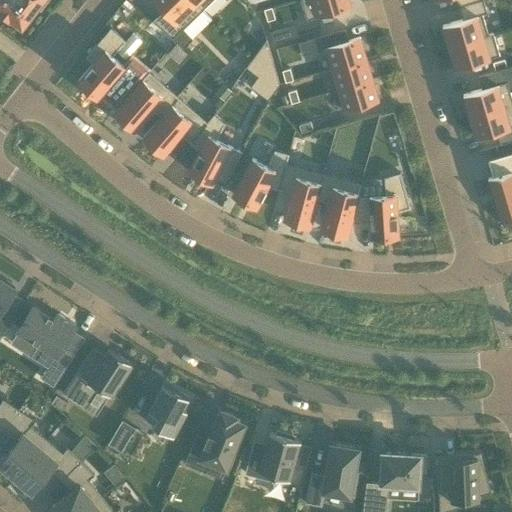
[(41,10),(47,0),(0,0),(0,12),(7,18),(8,19),(9,18),(22,27),(37,7),(41,10)]
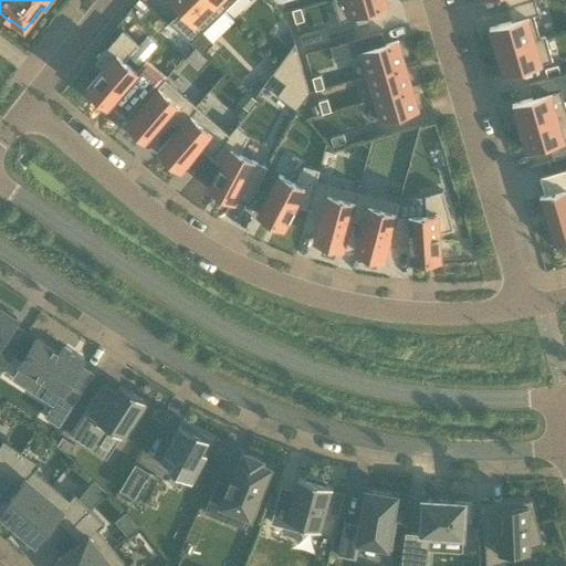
[(223,10),(213,0),(170,0),(182,11),(168,23),(202,52),(212,40),(201,31),(223,10)]
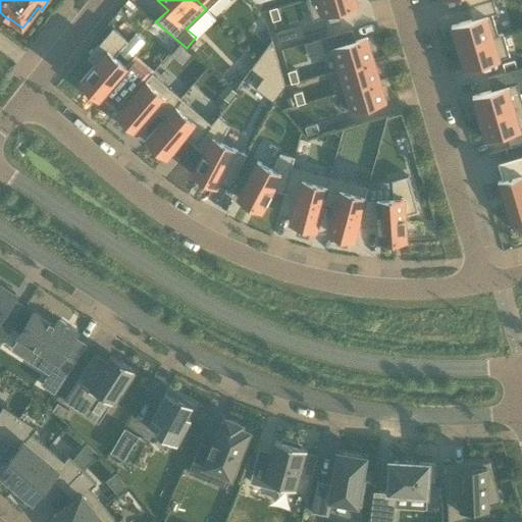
[(197,0),(206,9),(216,0),(197,0)]
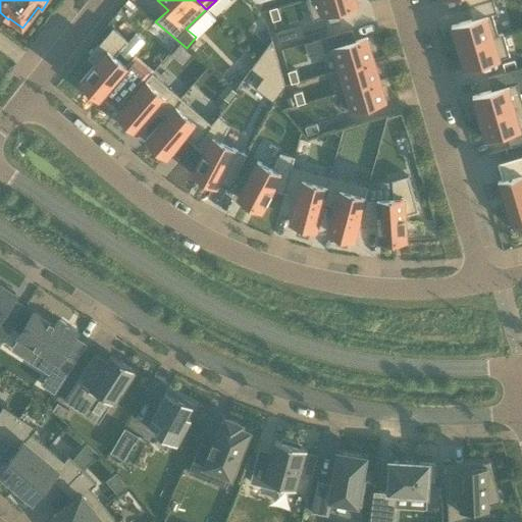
[(306,0),(313,20),(358,7),(356,0),(306,0)]
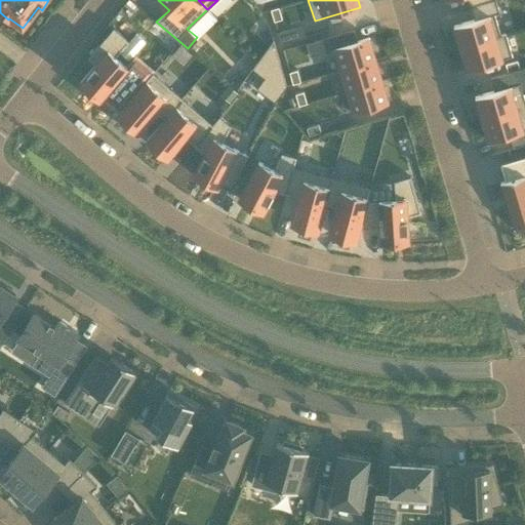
[(271,9),(275,22),(282,18),(278,7),(271,9)]
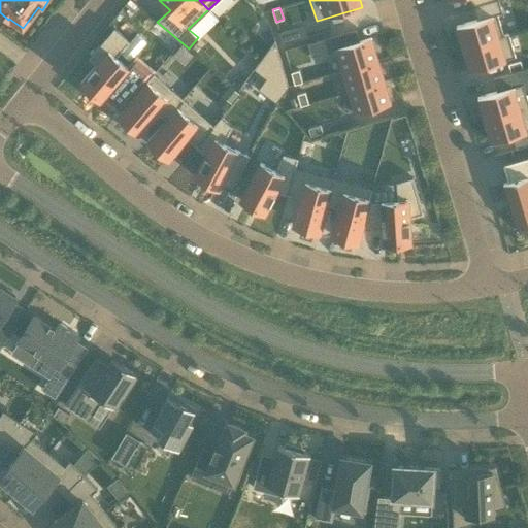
[(456,25),(463,48),(498,37),(491,13),(456,25)]
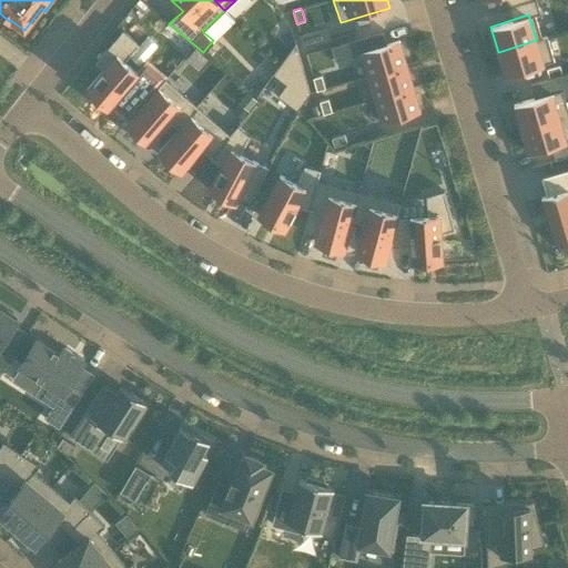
[(139,73),(125,62),(141,46),(122,30),(92,64),(102,73),(90,88),(99,94),(97,98),(109,108),(139,73)]
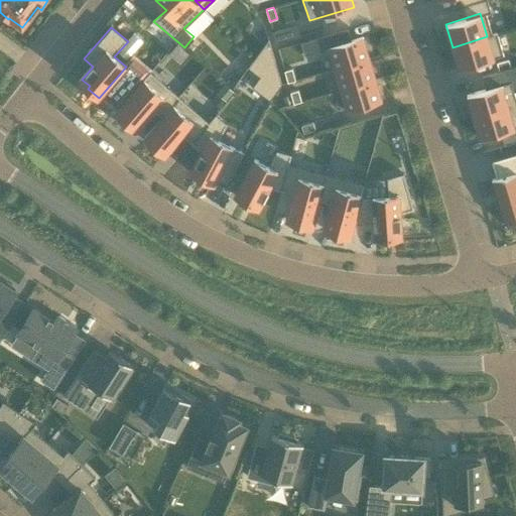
[(284,28),(272,31),(276,43),(288,39),(284,28)]
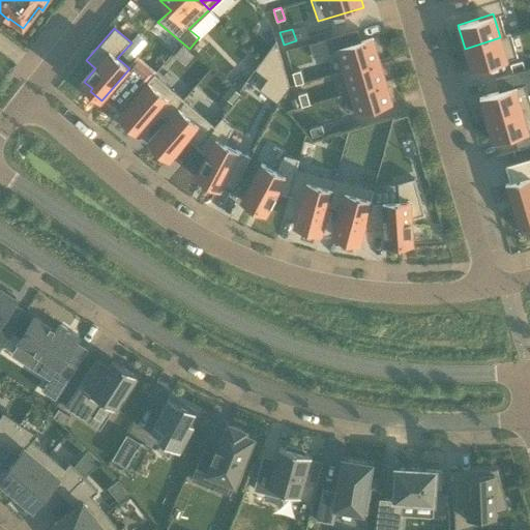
[(175,36),(167,46),(173,51),(181,41),(175,36)]
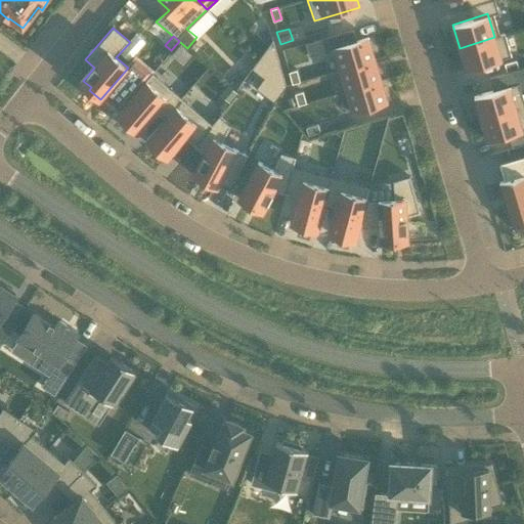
[(501,60),(494,37),(460,48),(467,72),(501,60)]
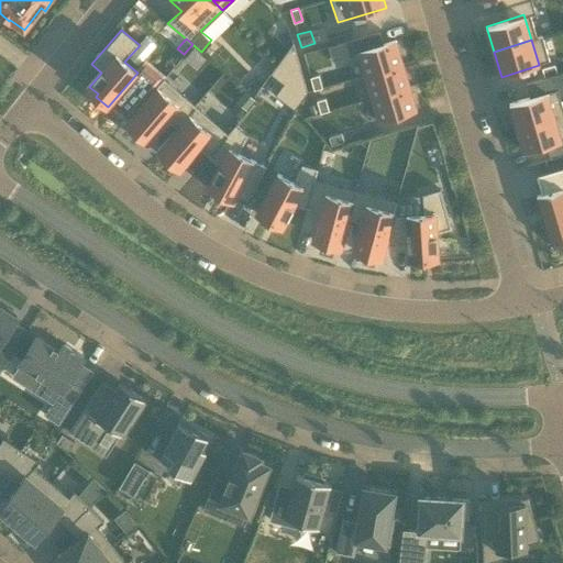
[(396,41),(357,52),(364,76),(403,64),(396,41)]
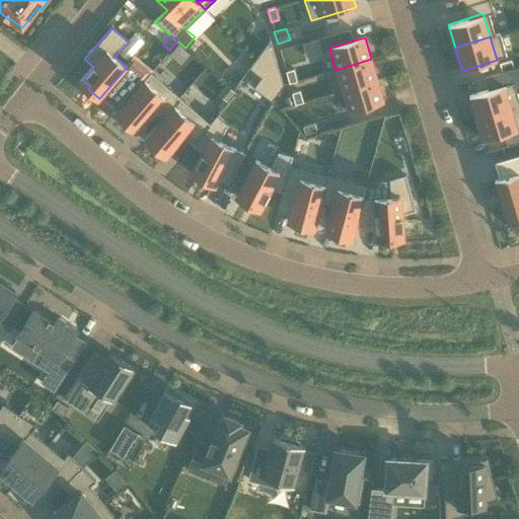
[(270,41),(249,68),(262,77),(253,88),(271,101),(283,85),(270,41)]
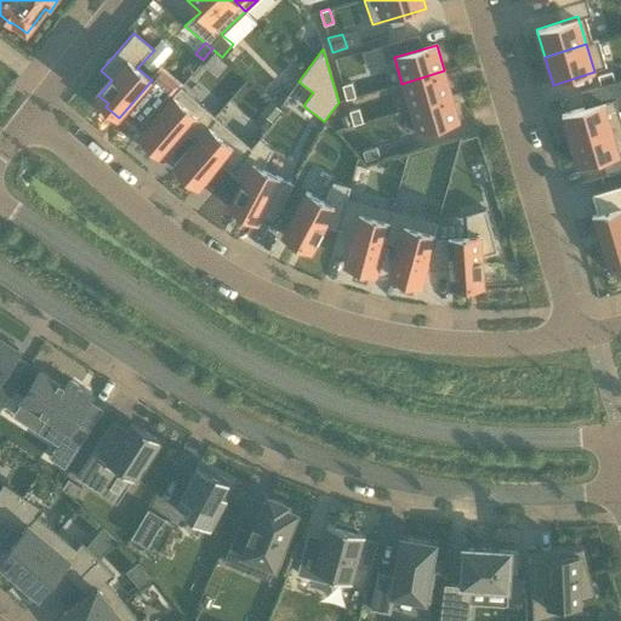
[(402,84),(409,109),(453,97),(444,70),(402,84)]
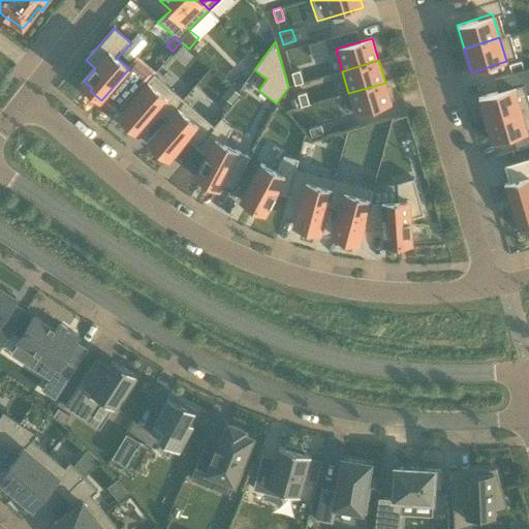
[(300,70),(291,72),(296,85),(303,83),(300,70)]
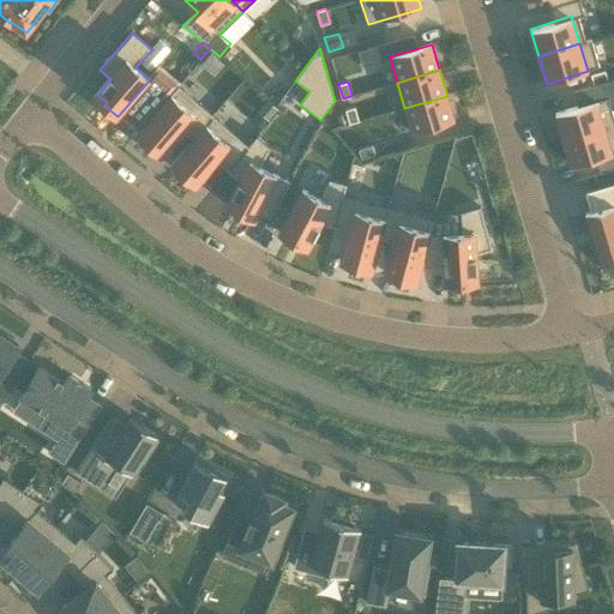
[(178,132),(190,143),(214,116),(200,103),(179,86),(170,94),(137,133),(160,154),(178,132)]
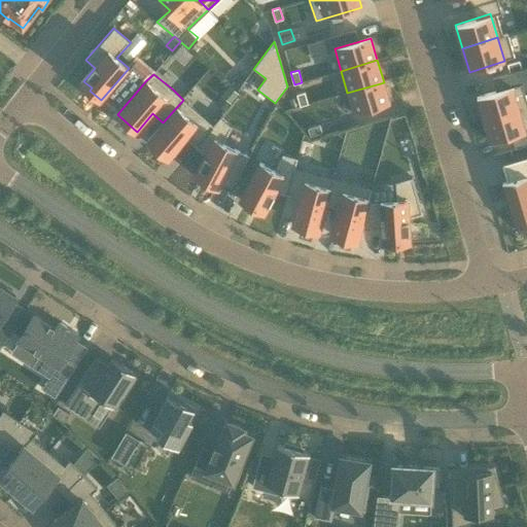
[(384,82),(347,93),(354,114),(390,104),(384,82)]
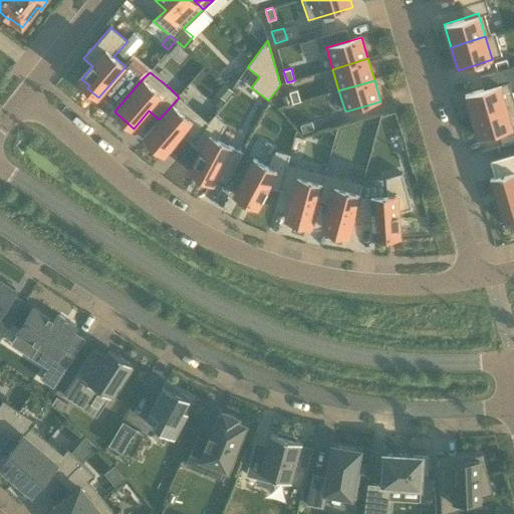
[(464,93),(471,116),(506,105),(499,82),(464,93)]
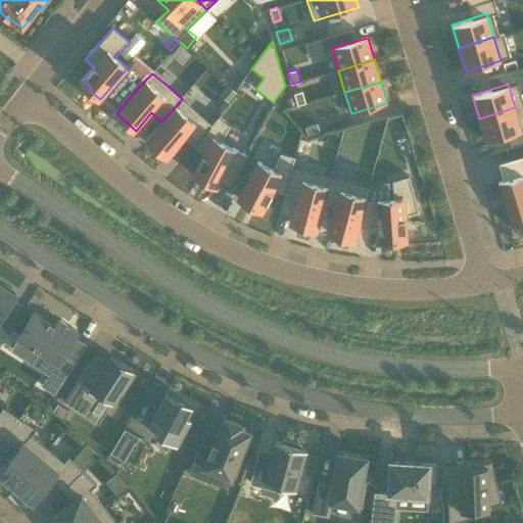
[(294,94),(297,105),(305,103),(302,91),(294,94)]
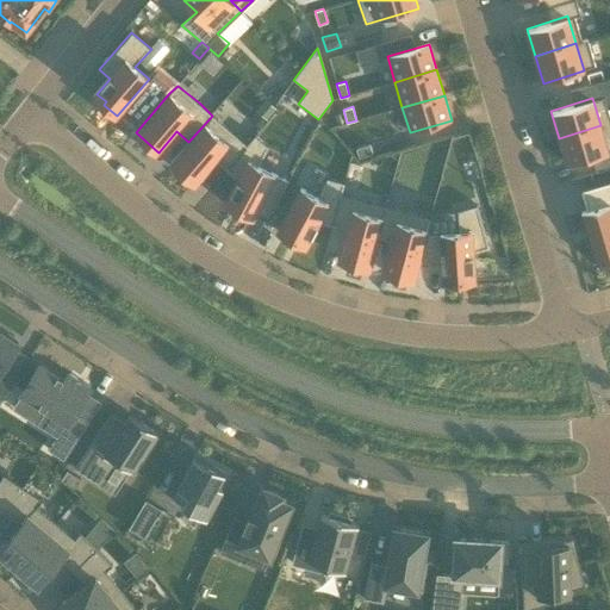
[(246,145),(234,132),(225,142),(212,116),(188,142),(170,162),(193,184),(215,159),(225,169),(246,145)]
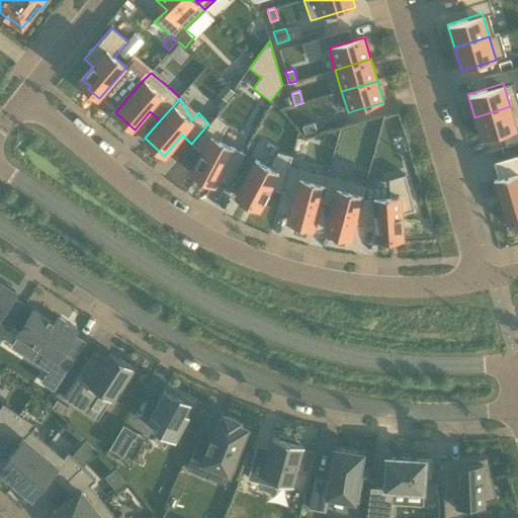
[(303,102),(294,104),(298,115),(307,113),(303,102)]
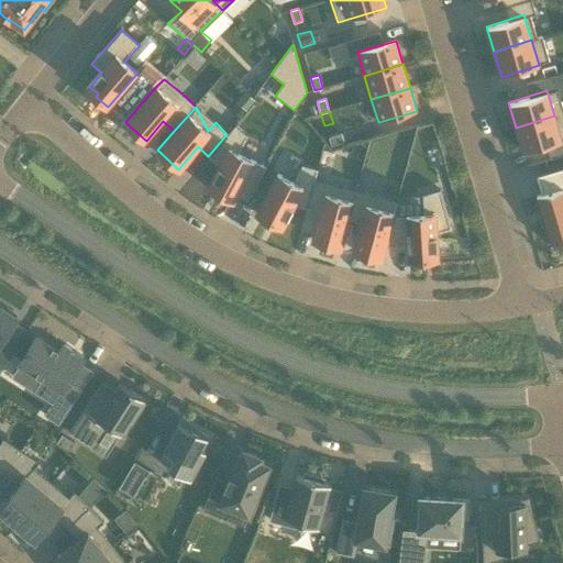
[(562,141),(554,116),(516,128),(523,153),(562,141)]
